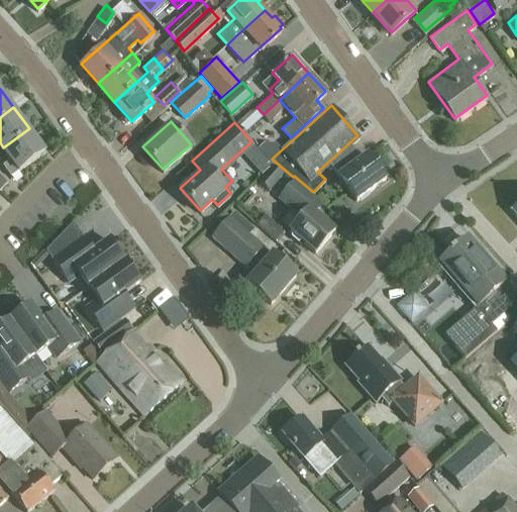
[(29,128),(3,147),(10,158),(3,163),(11,174),(44,149),(29,128)]
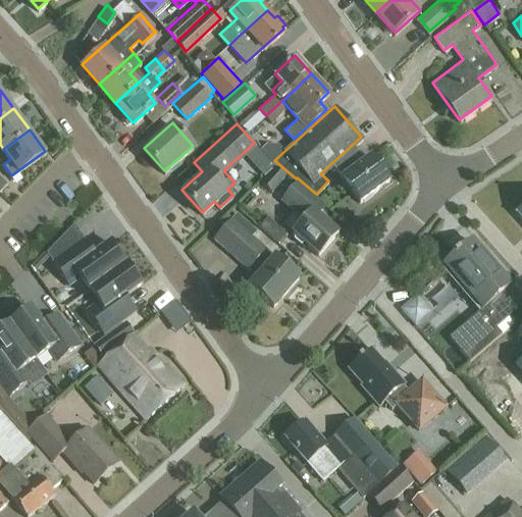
[(364,159),(353,145),(335,160),(346,172),(342,176),(360,200),(389,177),(371,153),(364,159)]
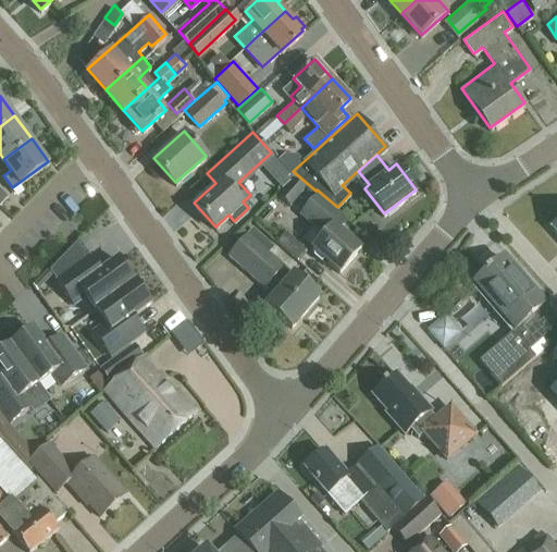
[(291,203),(306,185),(294,174),(277,193),(291,203)]
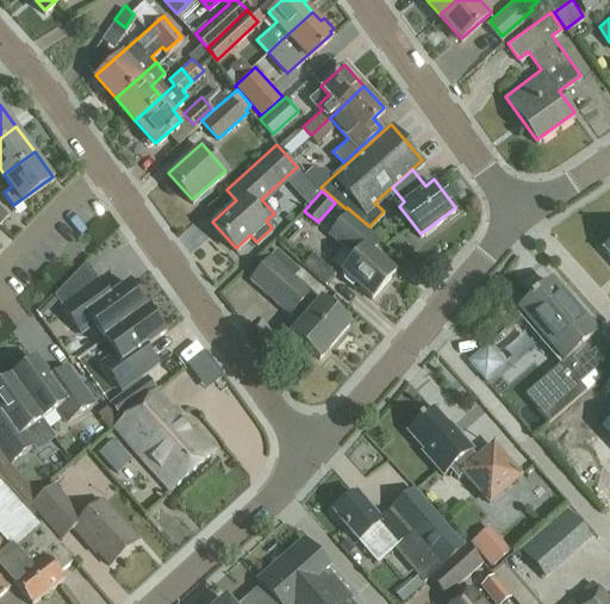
[(368,228),(369,226),(347,207),(346,209),(328,229),(354,253),(341,268),(371,296),(394,268),(371,247),(379,237),(368,228)]
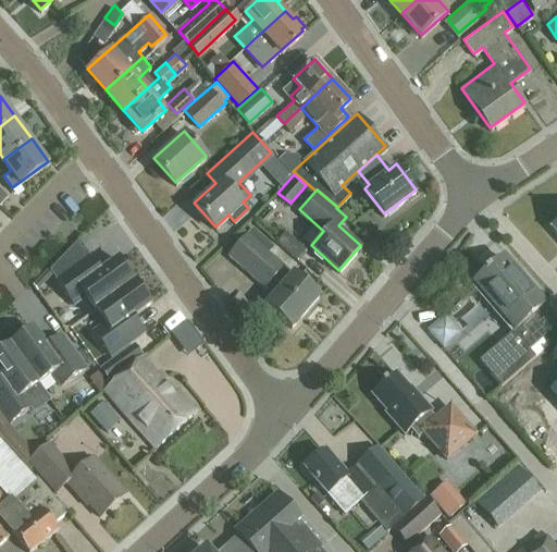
[(291,324),(319,293),(269,250),(274,243),(254,224),(229,253),(274,293),(265,303),(291,324)]
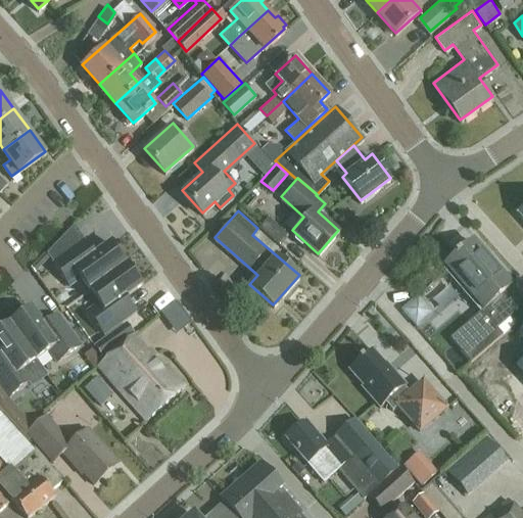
[(279,241),(287,232),(268,215),(259,225),(279,241)]
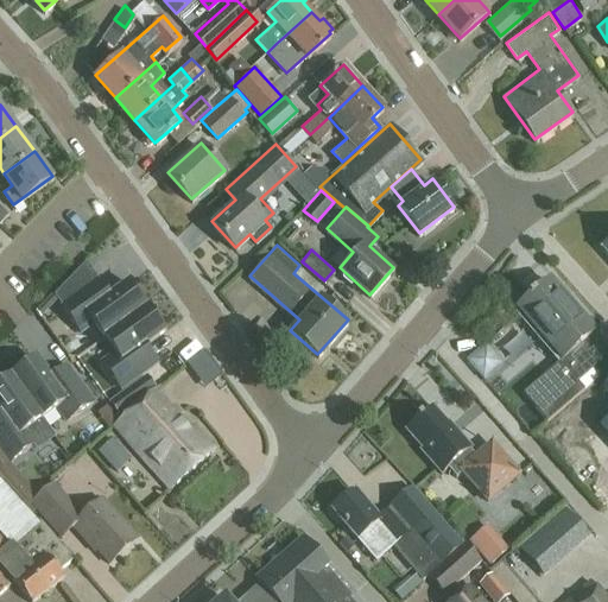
[(103,334),(146,303),(128,279),(109,293),(96,276),(61,302),(80,328),(93,318),(103,334)]
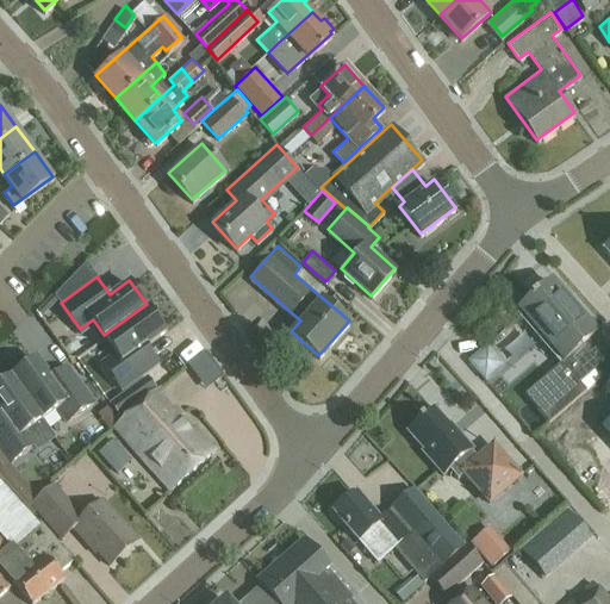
[(596,330),(552,279),(518,307),(562,359),(524,391),(548,418),(586,387),(580,380),(595,368),(601,374),(609,365),(609,325),(607,322),(596,330)]
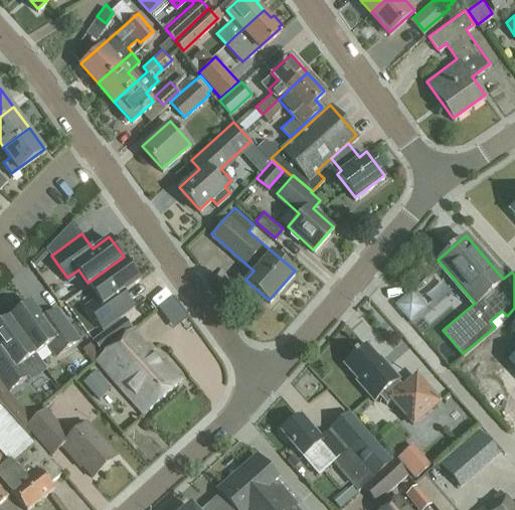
[(124,257),(88,283),(97,296),(86,304),(102,326),(132,304),(122,290),(139,278),(124,257)]
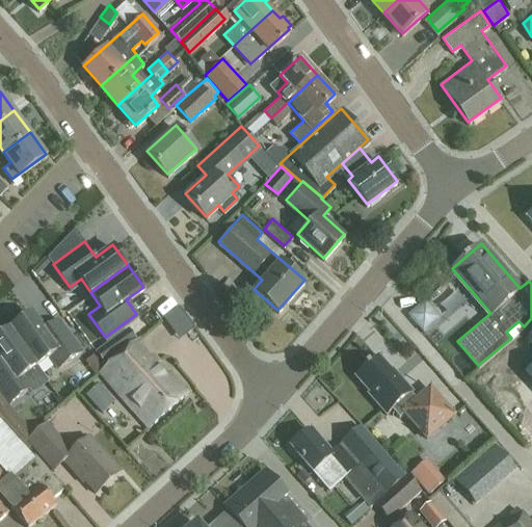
[(9,325),(36,363),(50,353),(58,365),(81,348),(58,317),(44,327),(31,311),(9,325)]
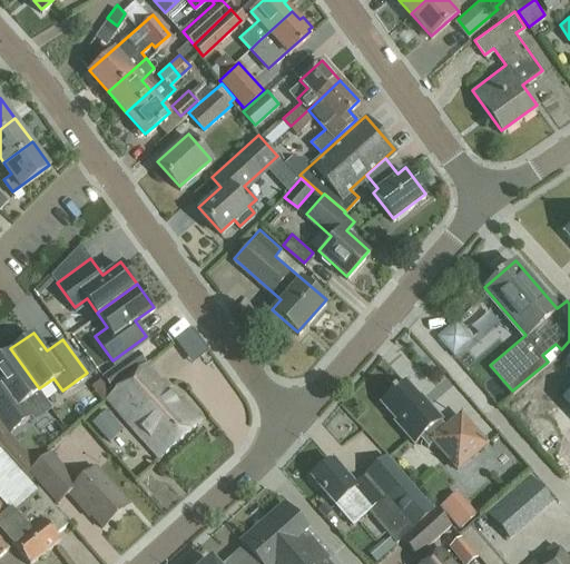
[(25,398),(39,388),(10,348),(0,356),(0,382),(1,384),(0,383),(0,415),(9,428),(33,412),(25,398)]
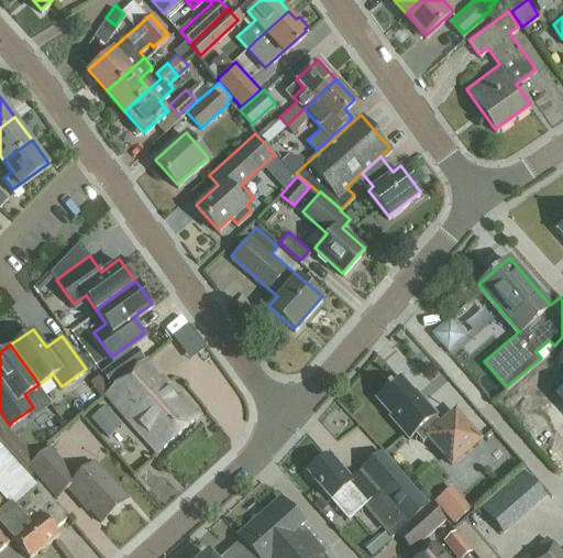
[(100,369),(111,385),(143,357),(135,345),(100,369)]
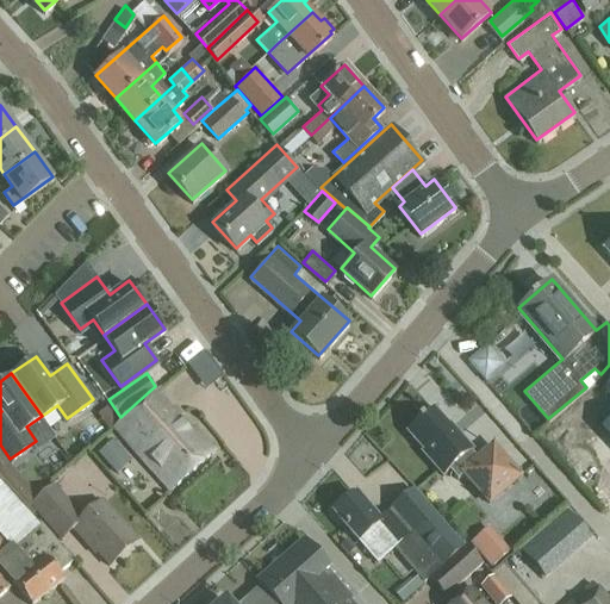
[(172,405),(160,392),(162,388),(159,385),(113,424),(170,487),(215,448),(193,424),(191,427),(180,415),(182,412),(175,404),(172,405)]
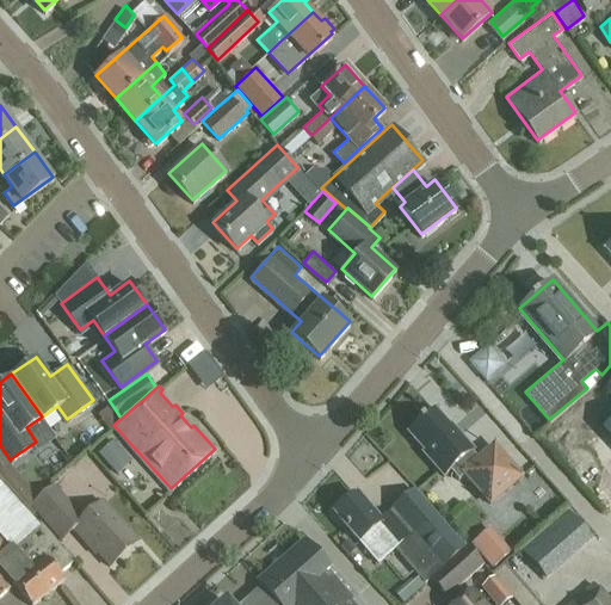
[(109,425),(119,418),(110,403),(98,411),(109,425)]
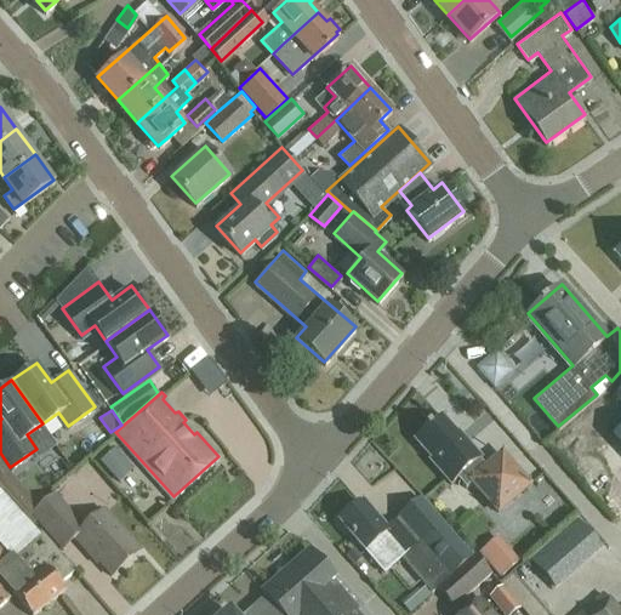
[(440,413),(415,436),(432,454),(429,456),(451,480),(457,474),(466,484),(472,479),(499,508),(530,480),(502,449),(486,463),(479,456),(482,454),(457,427),(456,430),(440,413)]
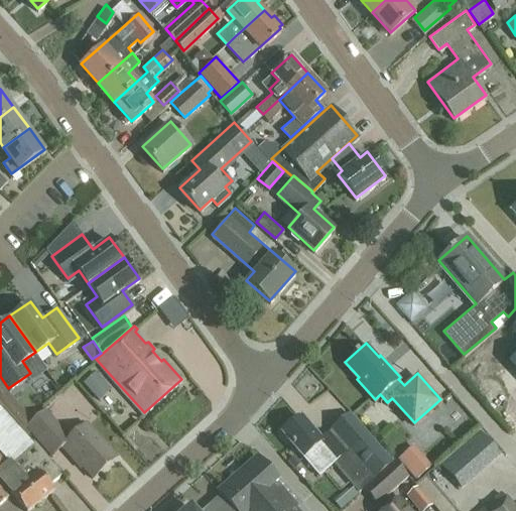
[(99,397),(112,386),(96,369),(84,380),(99,397)]
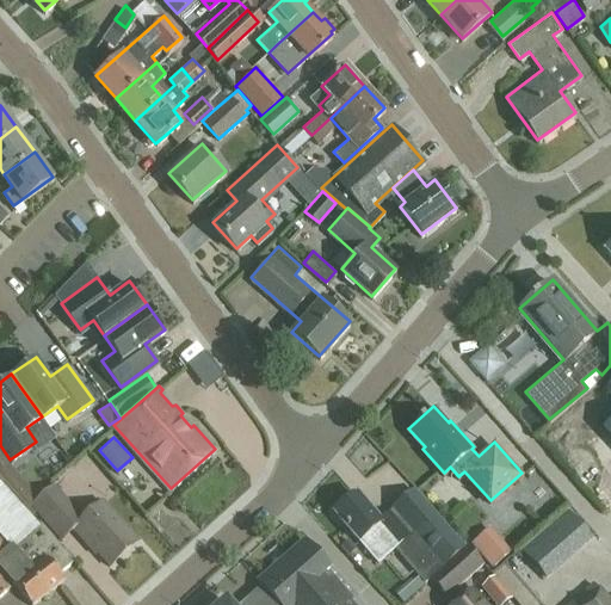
[(59,451),(45,456),(53,471),(65,467),(59,451)]
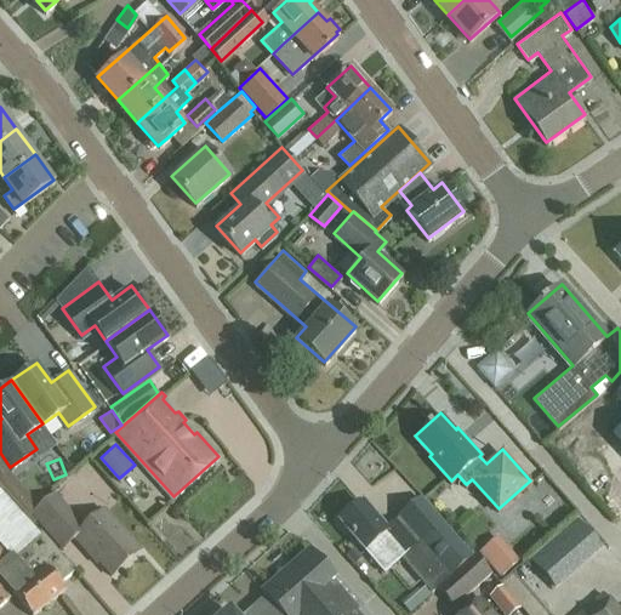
[(10,467),(0,474),(0,479),(27,510),(38,499),(10,467)]
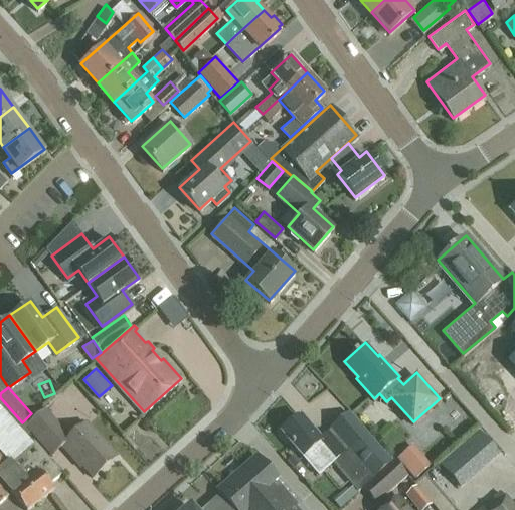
[(0,404),(0,497),(9,489),(26,509),(53,485),(50,481),(61,471),(34,439),(31,441),(0,404)]
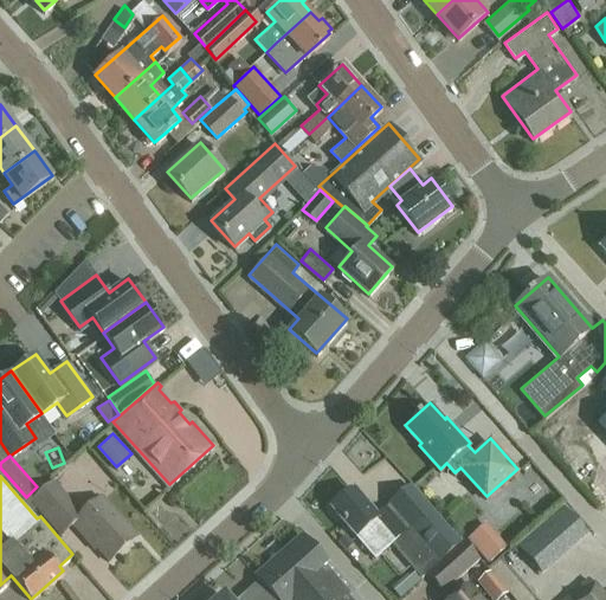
[(83,511),(53,478),(31,498),(60,531),(72,522),(94,546),(96,543),(109,557),(137,533),(102,495),(83,511)]
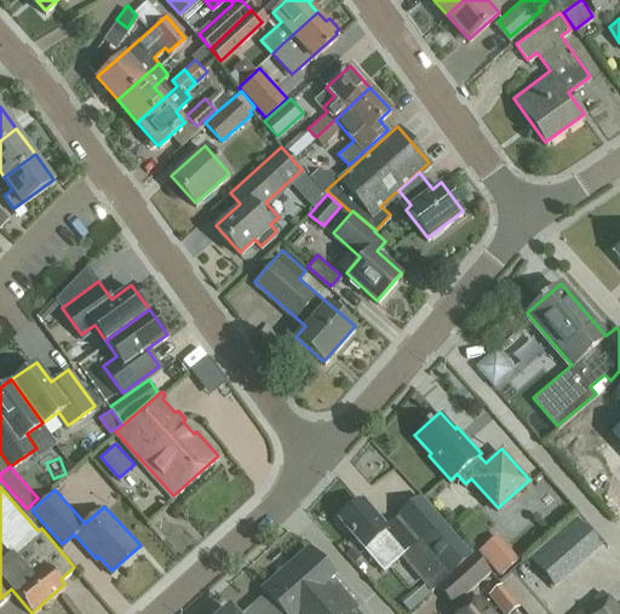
[(470,551),(419,493),(383,523),(361,498),(338,516),(382,568),(400,552),(430,587),(436,583),(470,552),(470,551)]
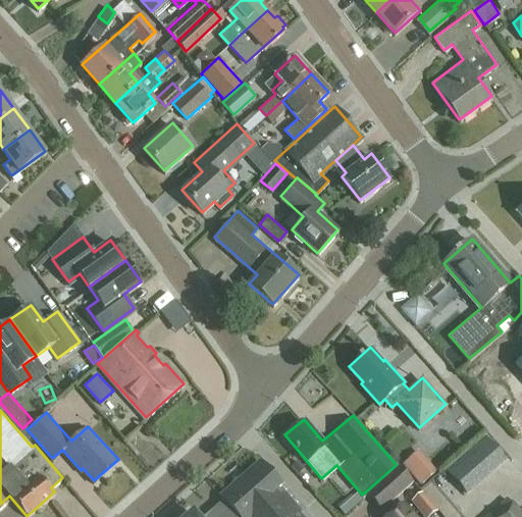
[(489,433),(452,466),(470,487),(508,455),(489,433)]
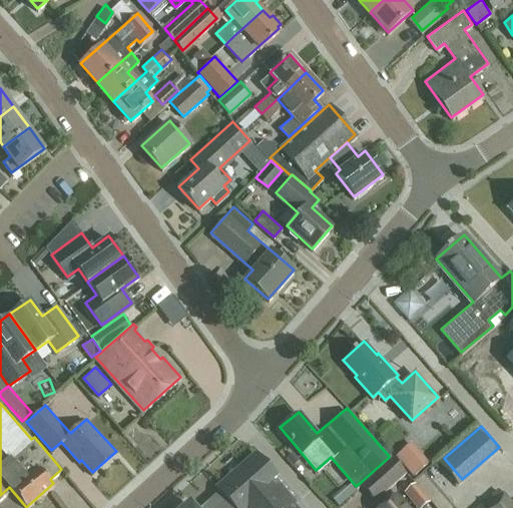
[(255,450),(216,484),(219,486),(238,507),(305,507),(276,474),(277,473),(255,450)]
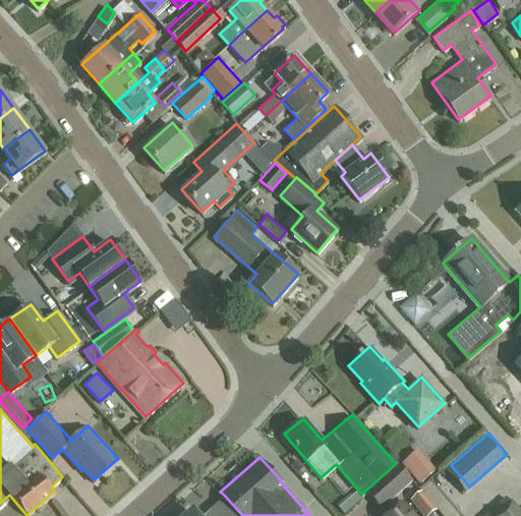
[(395,464),(366,490),(377,501),(390,490),(394,494),(411,478),(397,462),(397,461),(395,463),(395,464)]
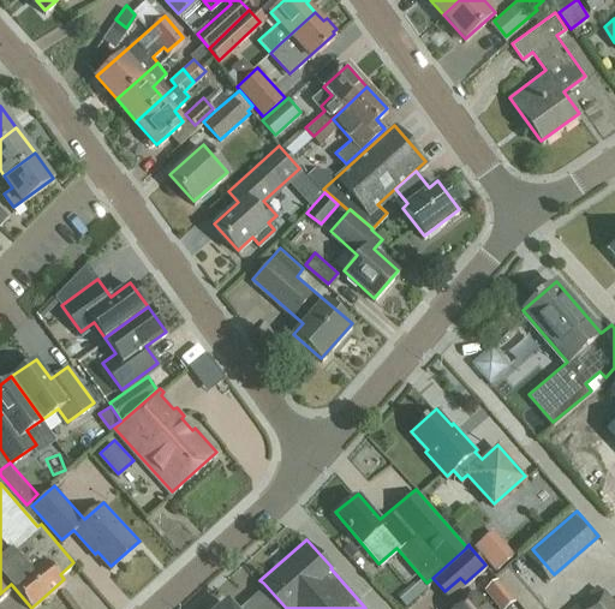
[(499,604),(512,593),(497,577),(484,587),(499,604)]
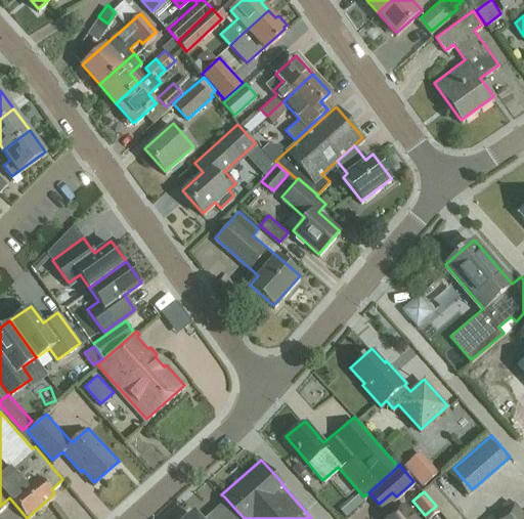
[(193,512),(184,518),(244,518),(224,496),(199,518),(193,512)]
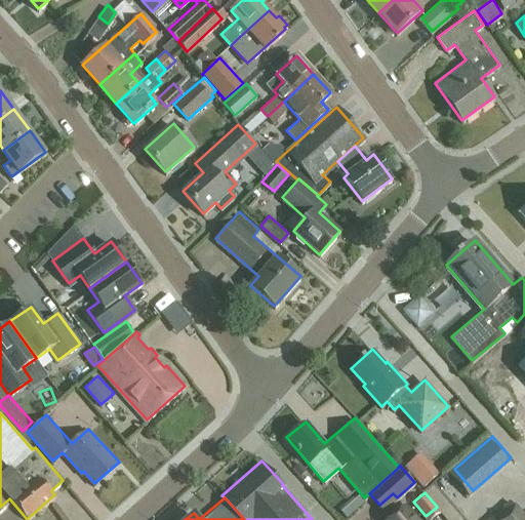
[(524,519),(524,515),(524,516),(510,500),(485,519),(524,519)]
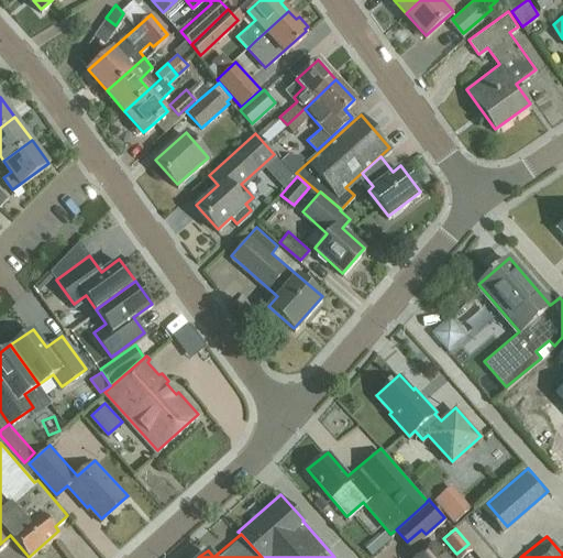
[(448,557),(434,540),(412,557),(448,557)]
